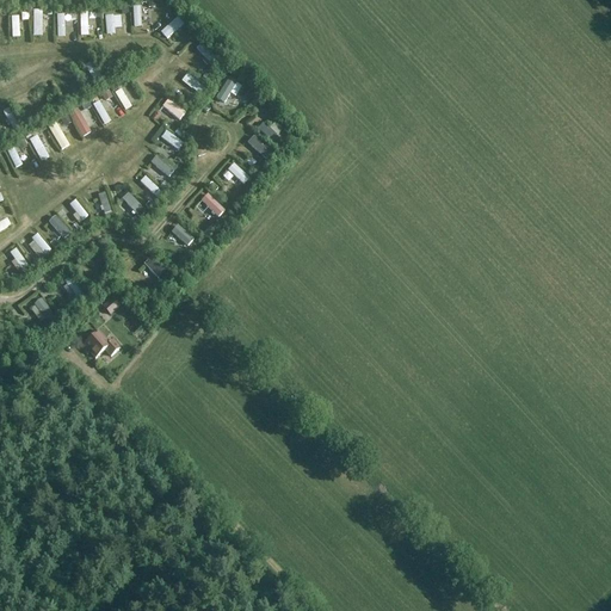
[(158,12),(158,4),(144,4),(146,24),(154,24),(154,12),(158,12)]
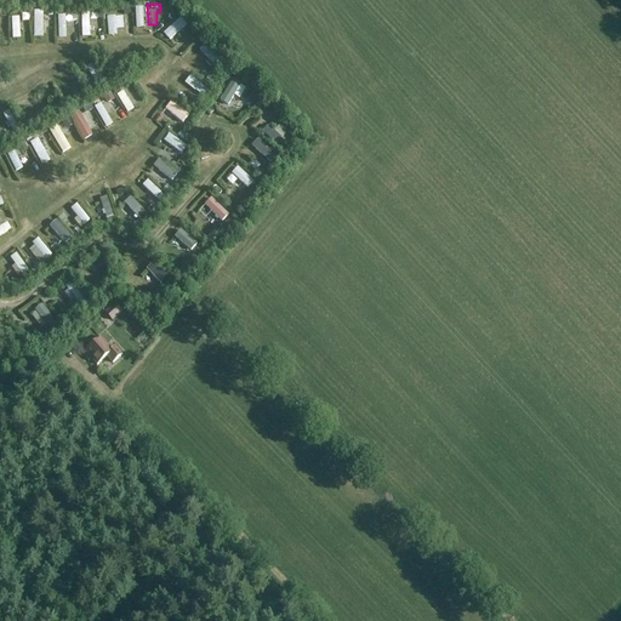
[(56,6),(45,6),(46,34),(56,34),(56,6)]
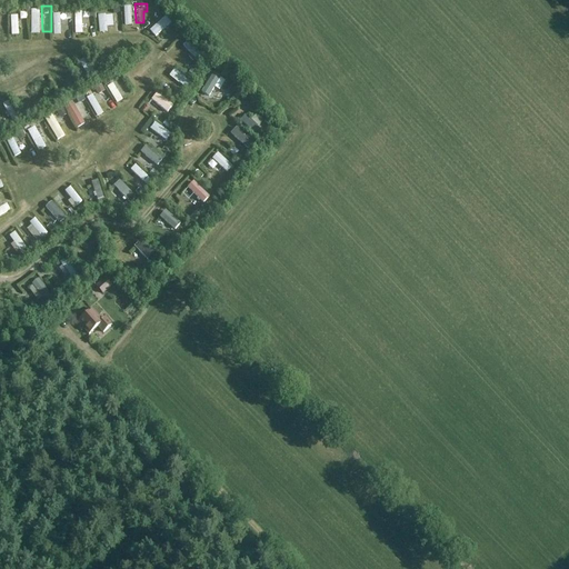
[(29,11),(21,12),(22,29),(30,28),(29,11)]
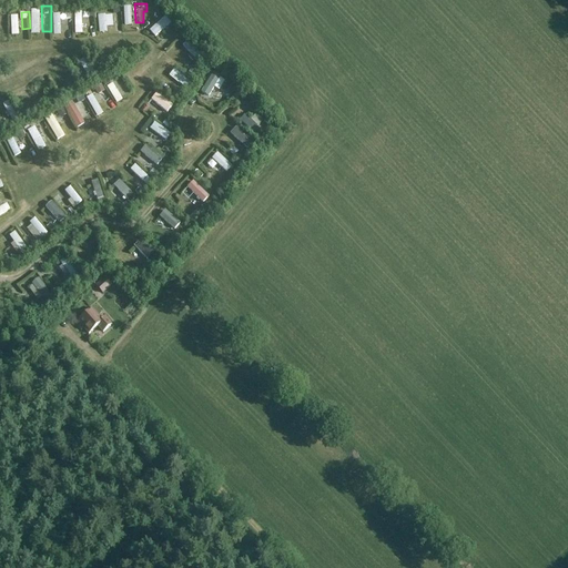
[(105,14),(98,16),(99,33),(107,32),(105,14)]
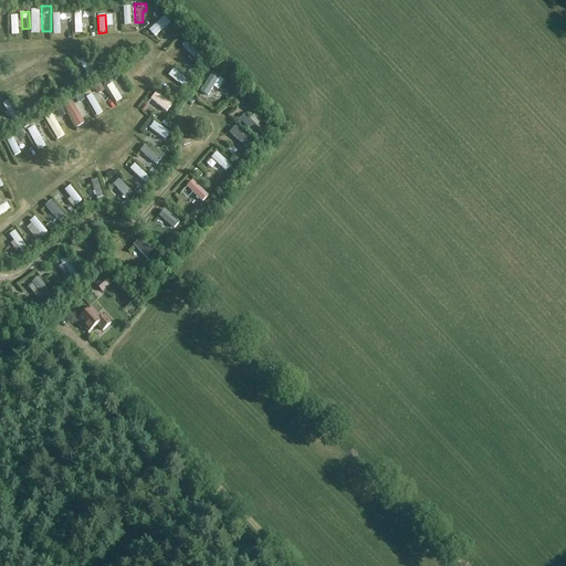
[(164,17),(148,31),(155,38),(170,23),(164,17)]
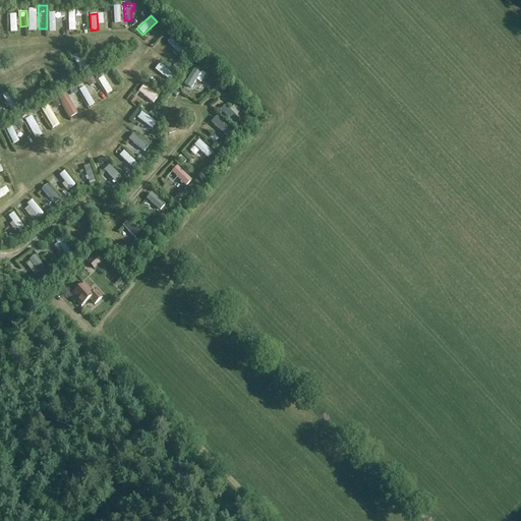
[(165,38),(168,45),(182,39),(179,32),(165,38)]
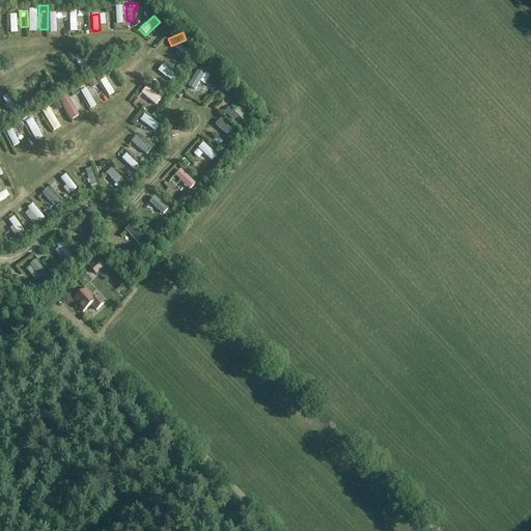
[(83,55),(92,68),(100,63),(91,49),(83,55)]
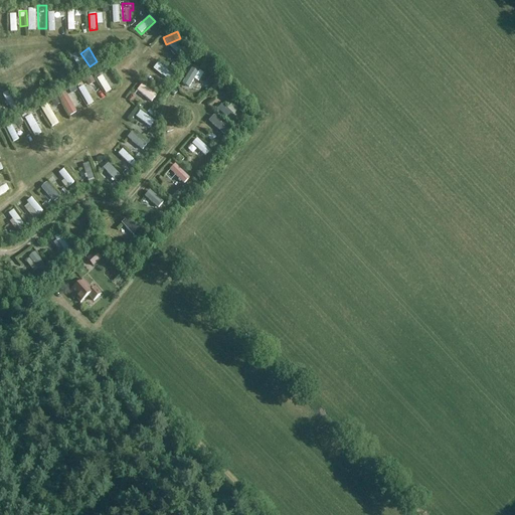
[(77,53),(72,56),(82,72),(89,69),(77,53)]
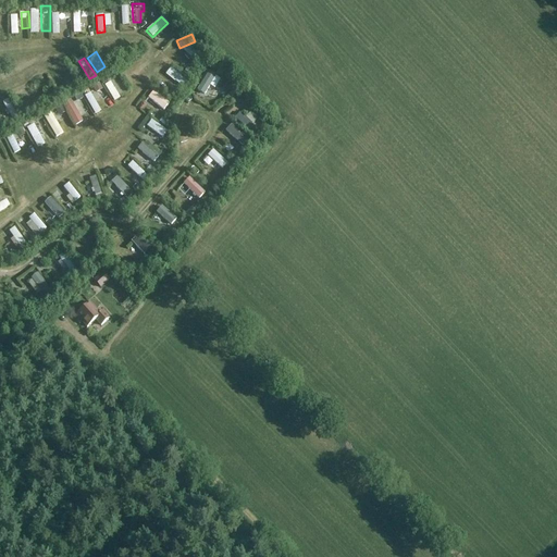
[(140,66),(133,88),(140,90),(148,69),(140,66)]
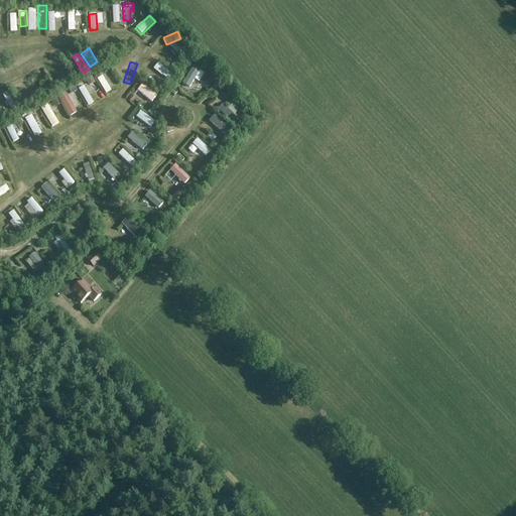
[(62,62),(56,66),(65,80),(70,77),(62,62)]
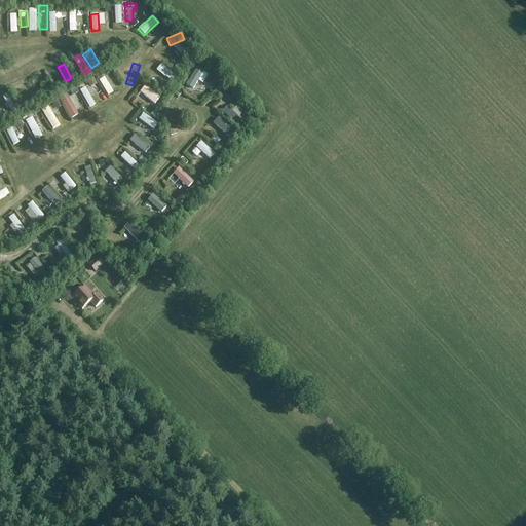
[(161,64),(156,70),(171,83),(177,78),(161,64)]
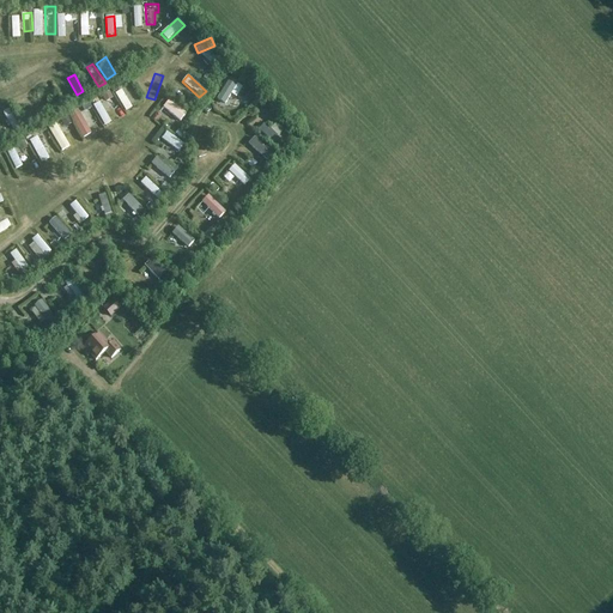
[(230,79),(218,99),(225,104),(237,83),(230,79)]
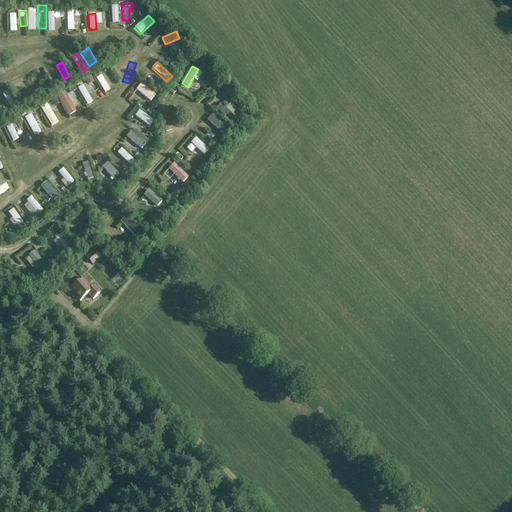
[(104,73),(112,88),(119,85),(111,69),(104,73)]
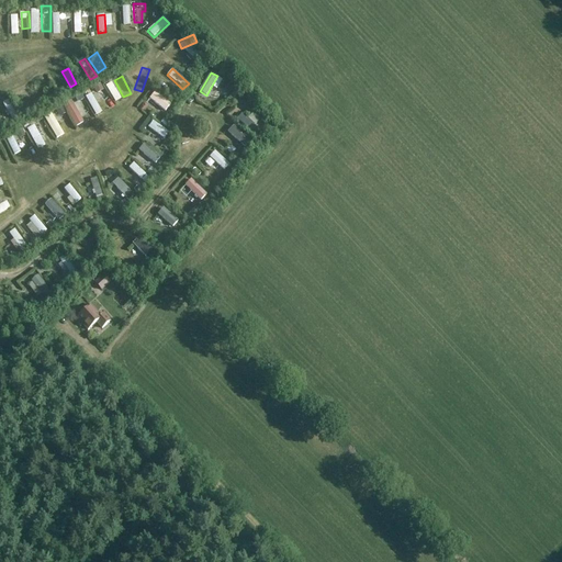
[(130,78),(125,80),(130,89),(134,86),(130,78)]
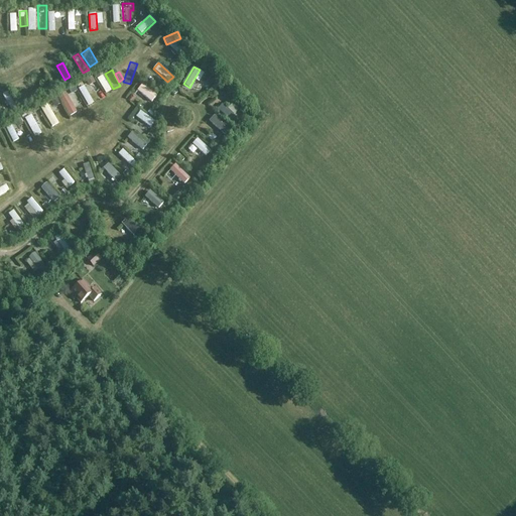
[(111,91),(102,77),(97,80),(106,94),(111,91)]
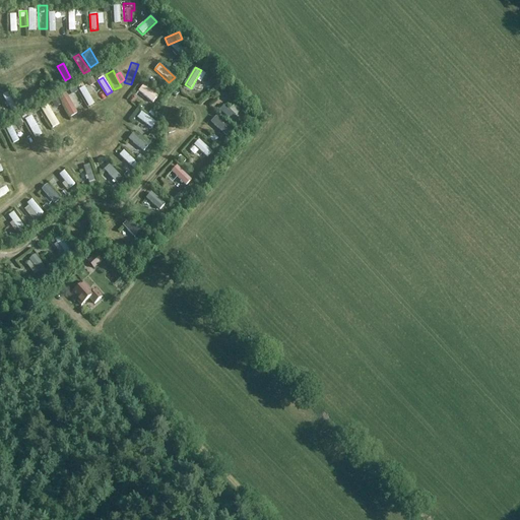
[(31,82),(36,93),(43,91),(39,79),(31,82)]
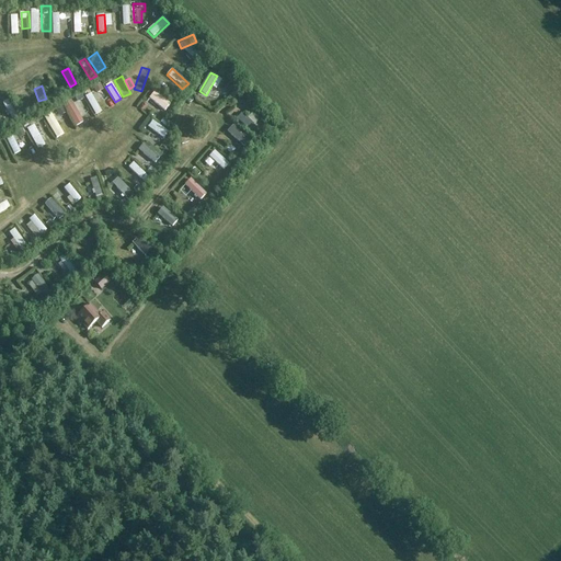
[(93,89),(103,107),(110,104),(100,86),(93,89)]
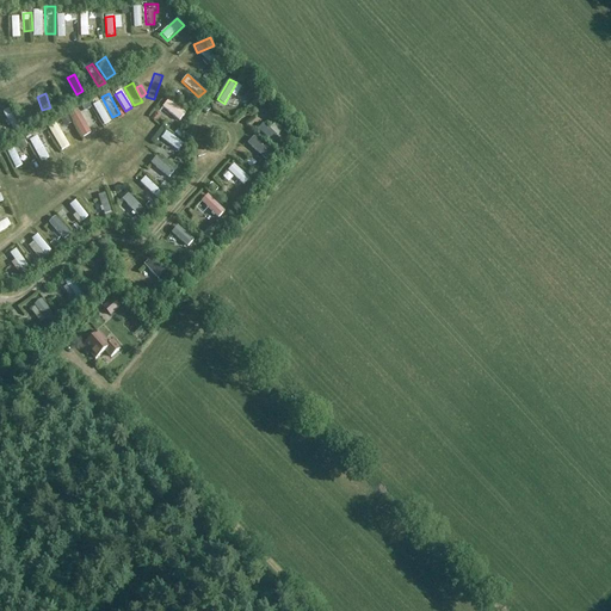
[(170,100),(162,109),(179,123),(186,115),(170,100)]
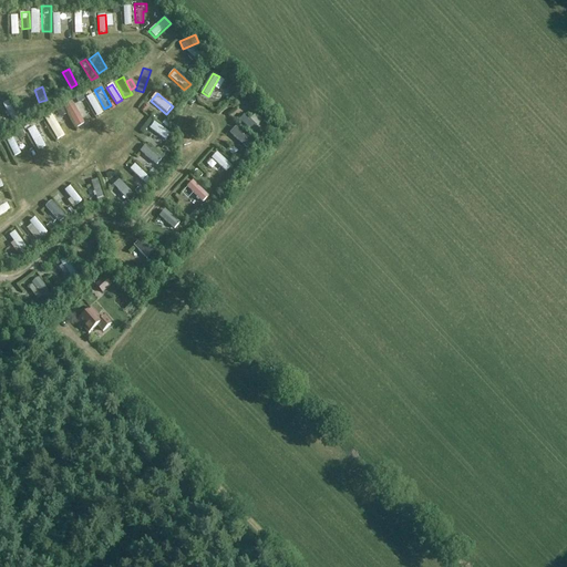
[(92,94),(85,99),(96,117),(103,113),(92,94)]
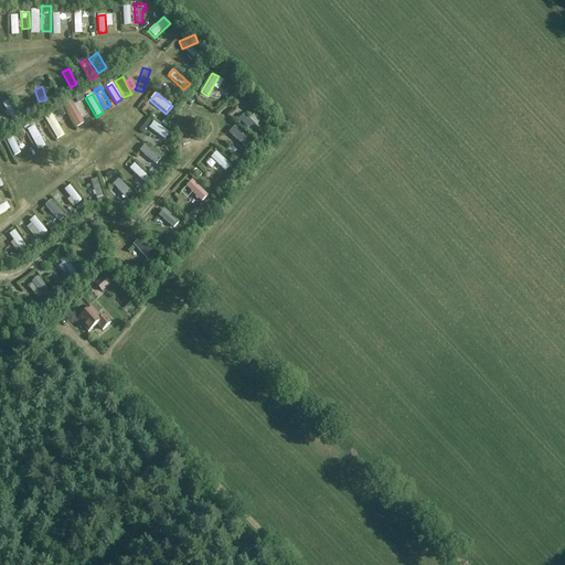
[(22,116),(29,112),(19,97),(13,100),(22,116)]
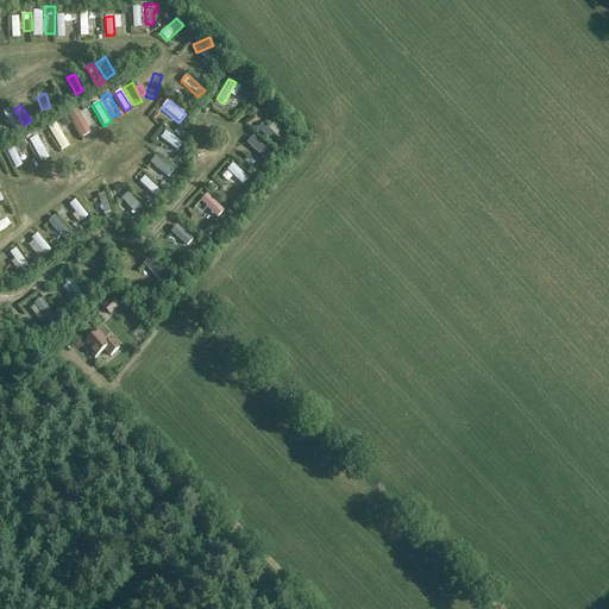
[(10,108),(2,112),(11,130),(18,126),(10,108)]
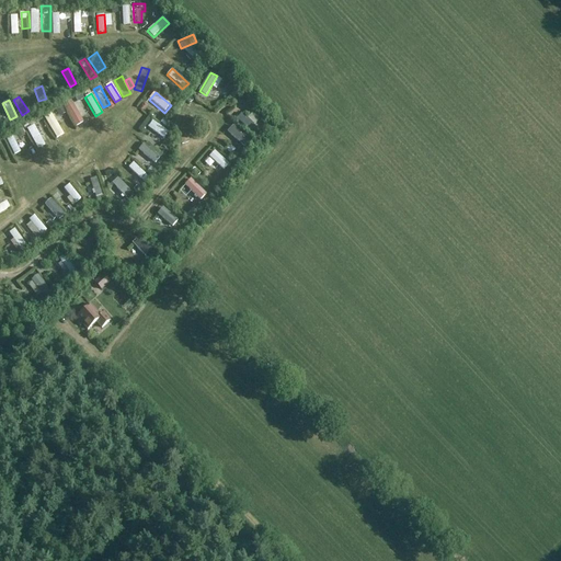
[(78,103),(84,117),(92,114),(86,100),(78,103)]
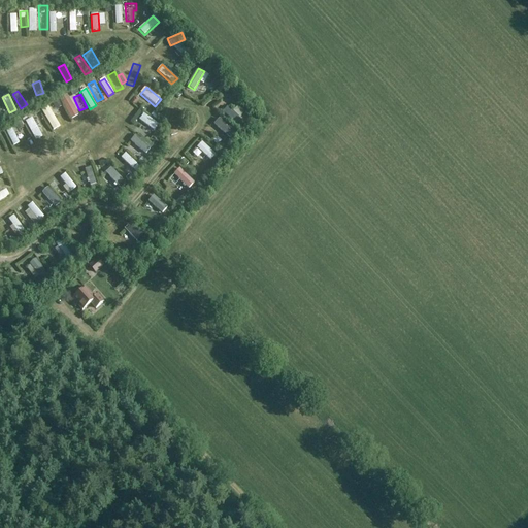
[(67,95),(60,100),(71,121),(79,117),(67,95)]
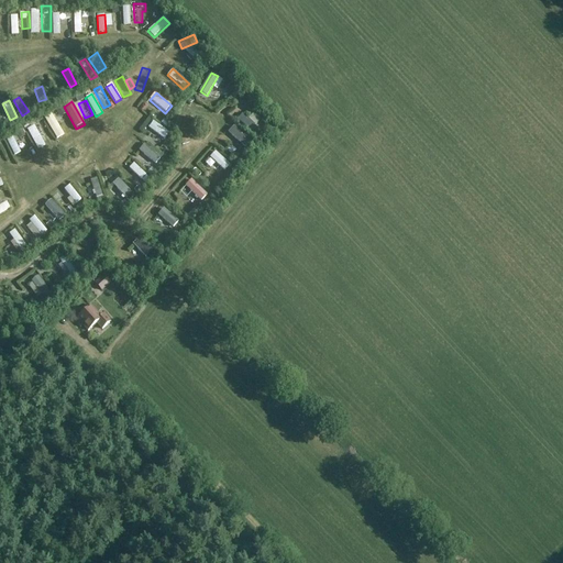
[(271,124),(267,122),(272,117),(263,111),(261,114),(252,109),(246,118),(266,131),(271,124)]
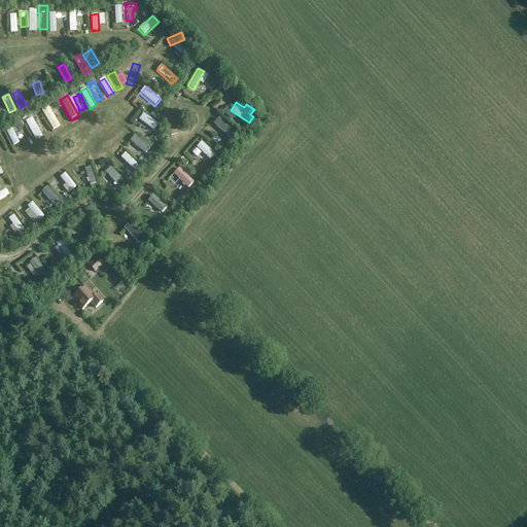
[(60,121),(66,116),(56,103),(49,108),(60,121)]
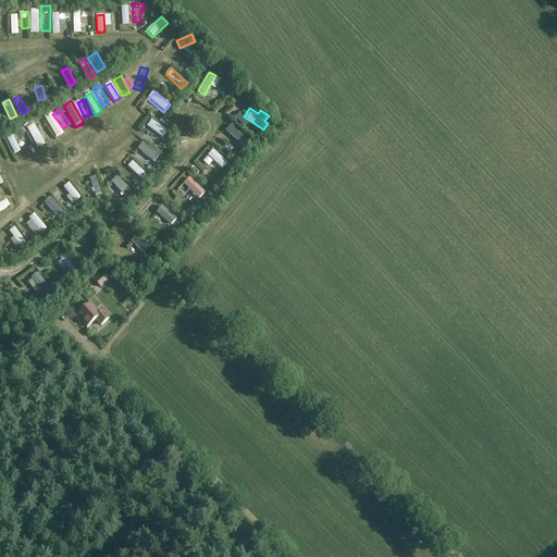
[(51,112),(44,116),(57,138),(63,134),(51,112)]
